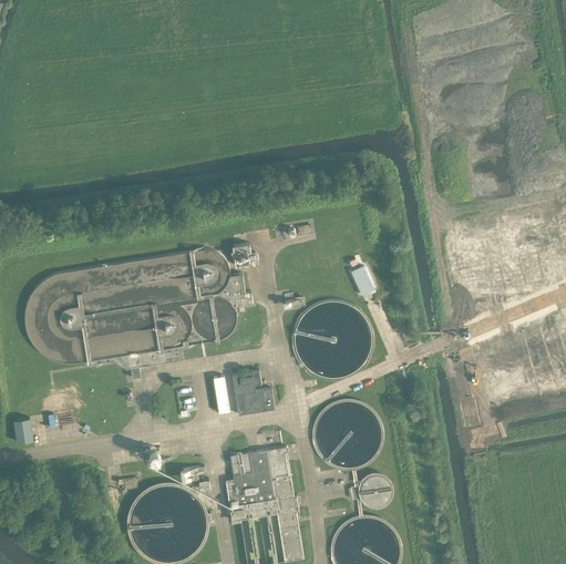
[(250,254),(248,245),(233,247),(235,267),(251,265),(250,259),(257,258),(256,253),(250,254)]
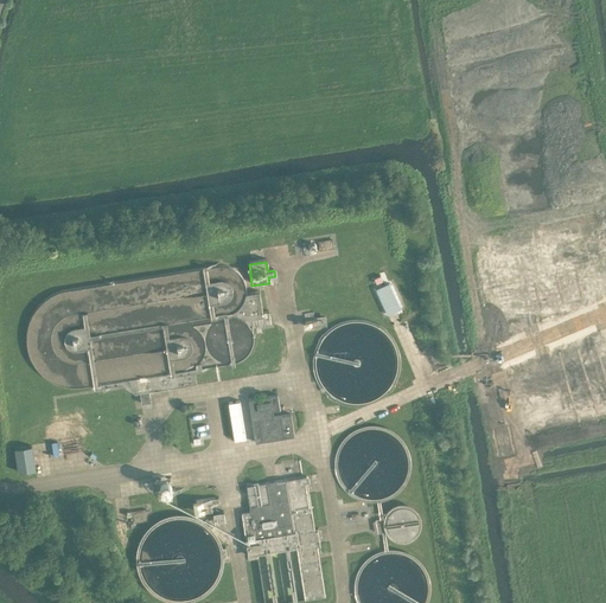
[(270,327),(269,314),(262,314),(260,295),(246,296),(246,299),(243,305),(241,308),(237,312),(235,313),(233,314),(231,315),(231,316),(233,316),(237,318),(241,320),(244,322),(248,326),(250,329),(256,329),(256,333),(261,333),(261,328),(270,327)]
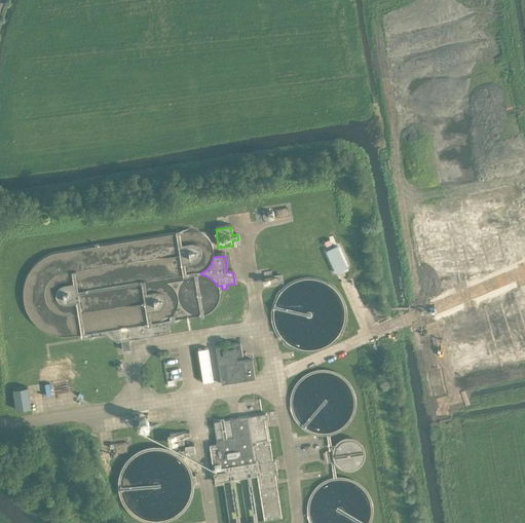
[(272,277),(271,272),(263,274),(265,285),(283,282),(282,276),(272,277)]
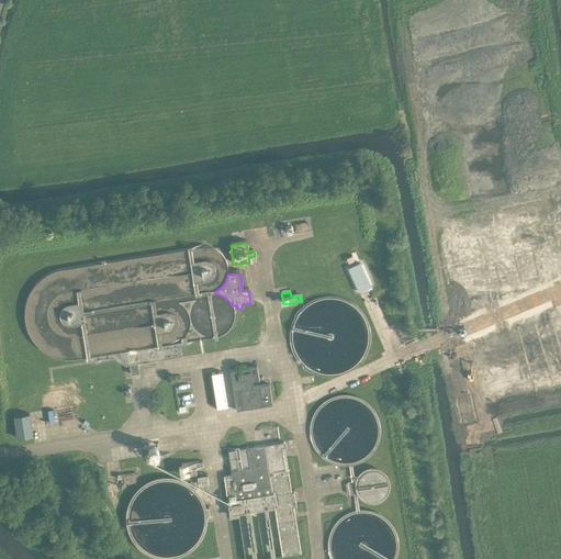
[(131,377),(139,375),(138,365),(130,366),(131,377)]
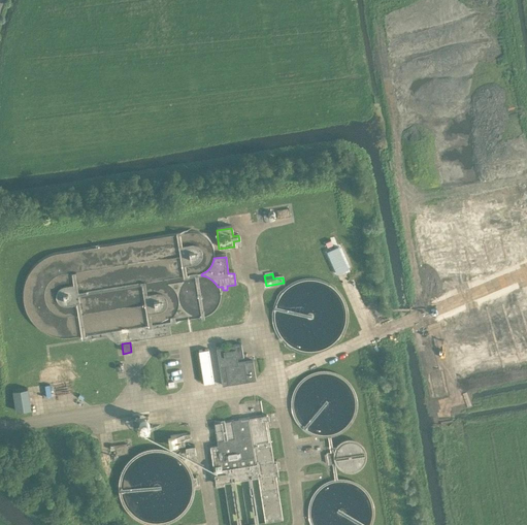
[(237,365),(236,360),(243,359),(241,346),(216,350),(222,387),(256,382),(253,363),(237,365)]
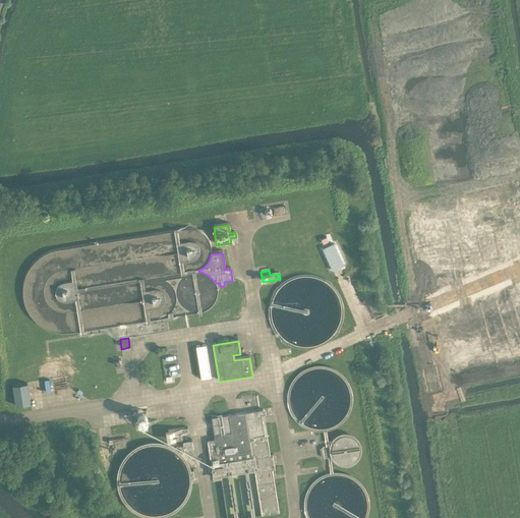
[(206,346),(196,348),(200,380),(211,379),(206,346)]
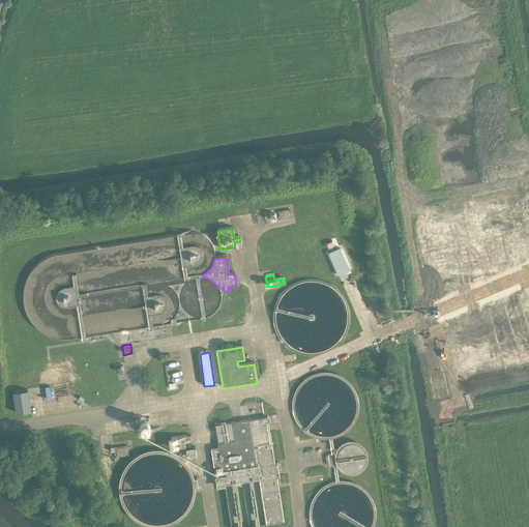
[(12,392),(15,413),(31,411),(28,390),(12,392)]
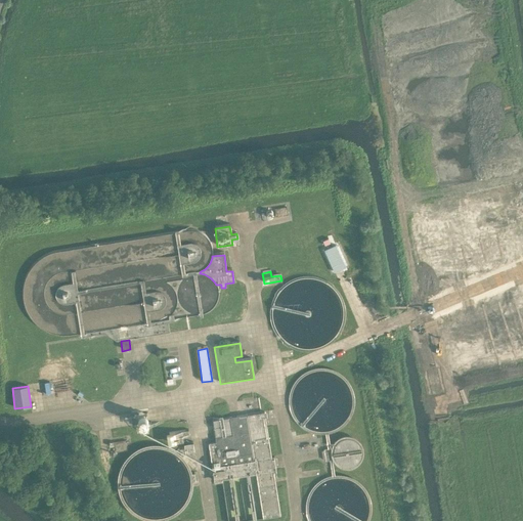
[(146,413),(144,411),(143,410),(141,410),(140,411),(138,413),(137,414),(137,416),(137,417),(138,419),(139,420),(140,421),(142,421),(144,421),(145,420),(146,419),(147,417),(147,416),(147,414),(146,413)]
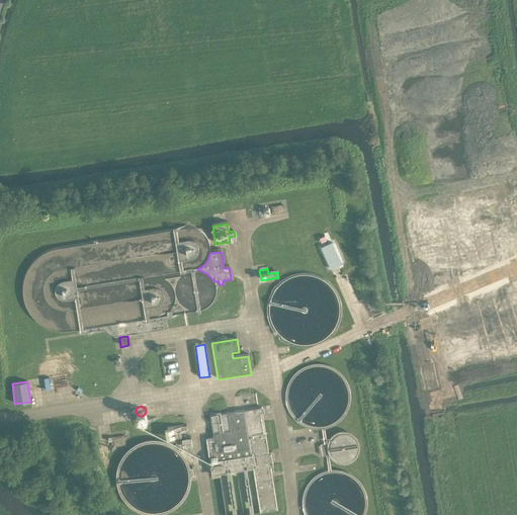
[(268,453),(261,409),(209,417),(213,440),(207,441),(213,476),(219,475),(225,514),(255,514),(277,511),(270,466),(273,466),(271,453),(268,453)]
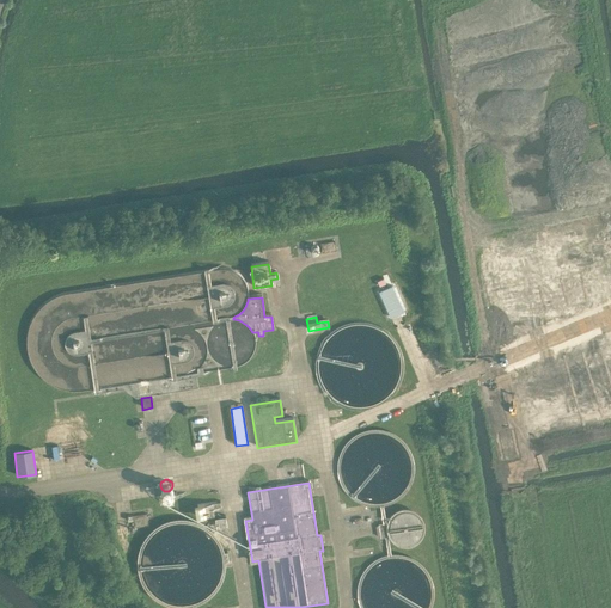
[(202,507),(194,508),(196,520),(203,519),(214,517),(213,513),(212,513),(212,510),(220,509),(220,504),(202,507)]
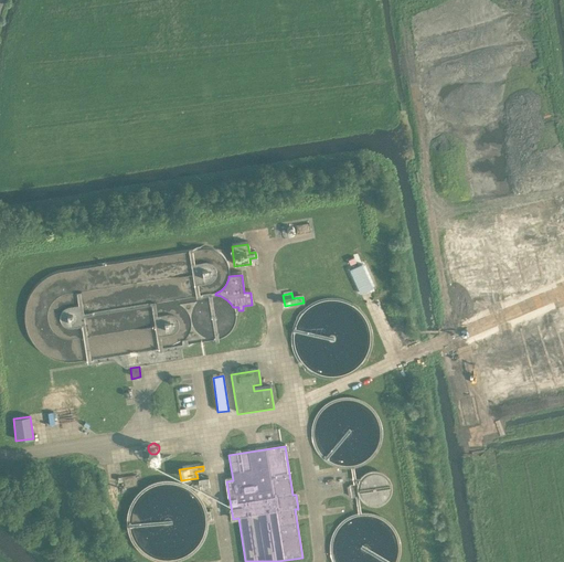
[(392,484),(392,480),(391,477),(390,475),(386,472),(385,469),(381,468),(378,467),(375,467),(372,467),(369,468),(366,469),(364,472),(362,475),(361,477),(360,480),(360,484),(360,486),(361,489),(362,492),(364,495),(369,498),(373,499),(375,499),(379,499),(381,498),(384,497),(386,495),(390,492),(391,489),(392,486),(392,484)]
